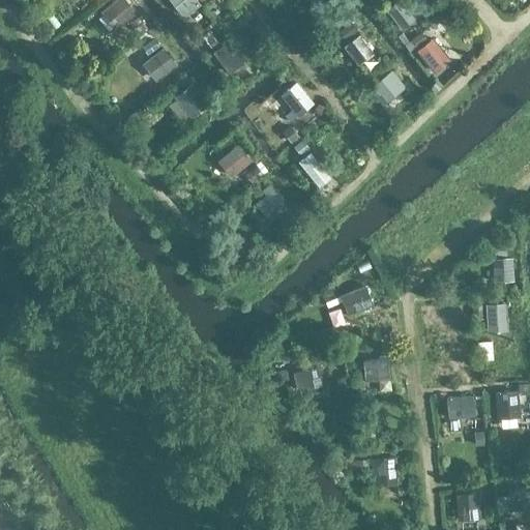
[(137,12),(126,0),(113,0),(99,10),(115,30),(137,12)]
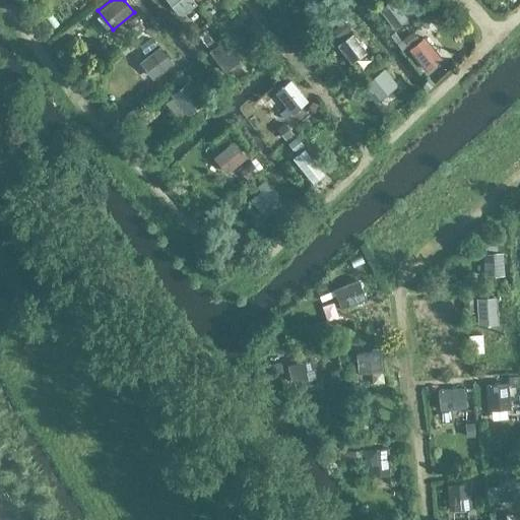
[(197,4),(193,0),(166,0),(170,5),(180,17),(197,4)]
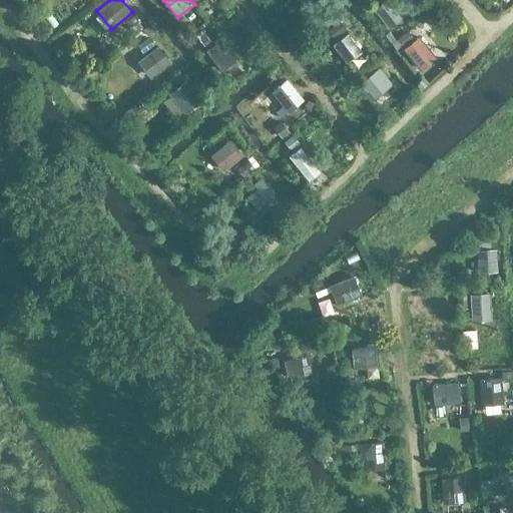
[(384,0),(373,8),(388,27),(402,17),(389,0),(384,0)]
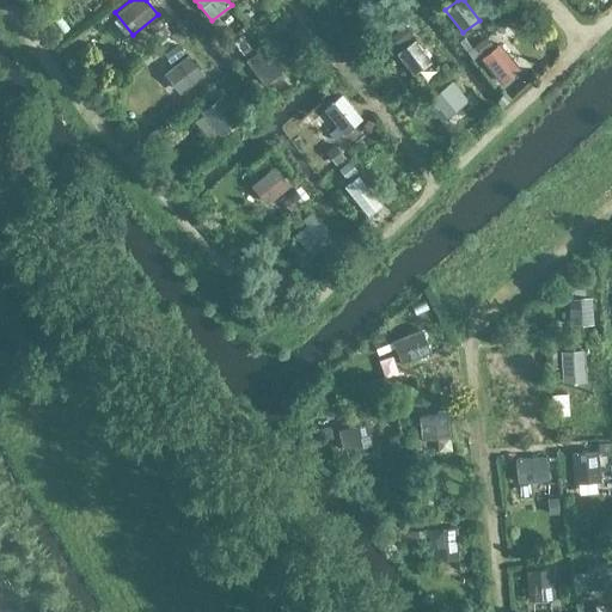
[(160,19),(151,26),(160,38),(170,31),(160,19)]
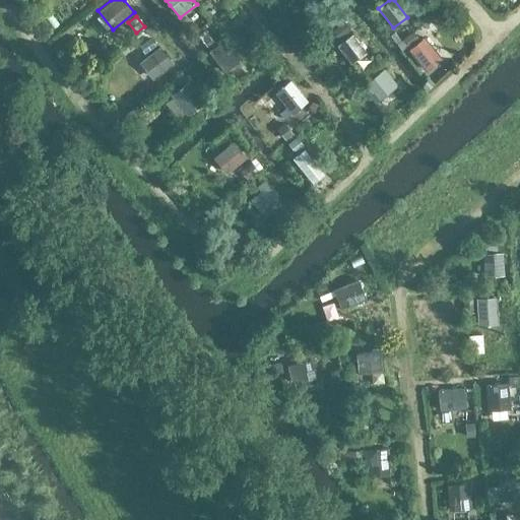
[(344,21),(332,29),(339,39),(350,30),(344,21)]
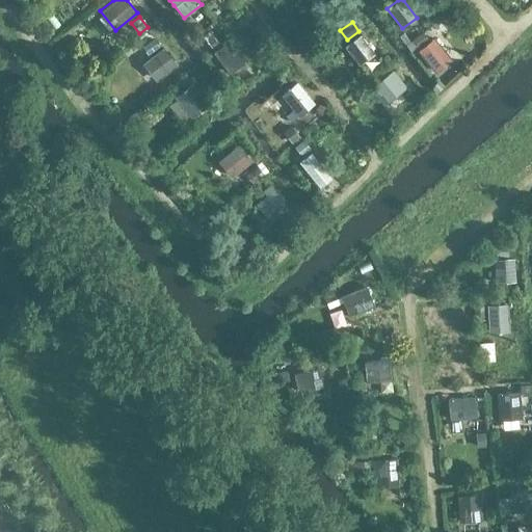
[(153,25),(148,30),(154,36),(159,31),(153,25)]
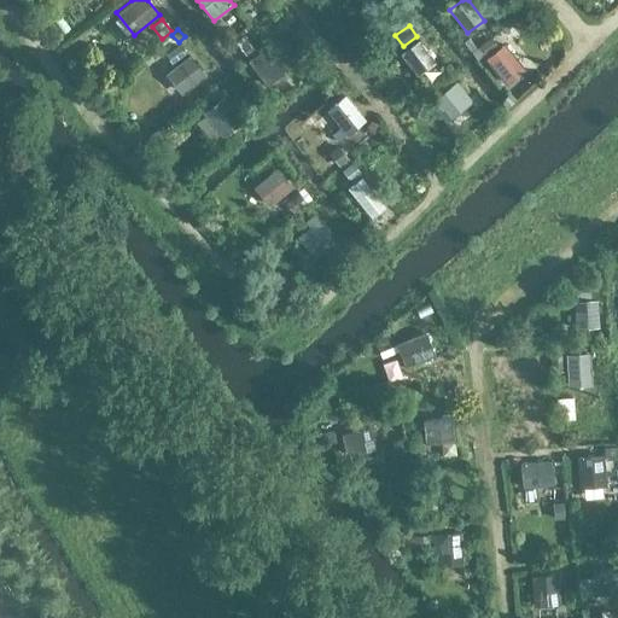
[(244,35),(235,41),(246,54),(254,50),(244,35)]
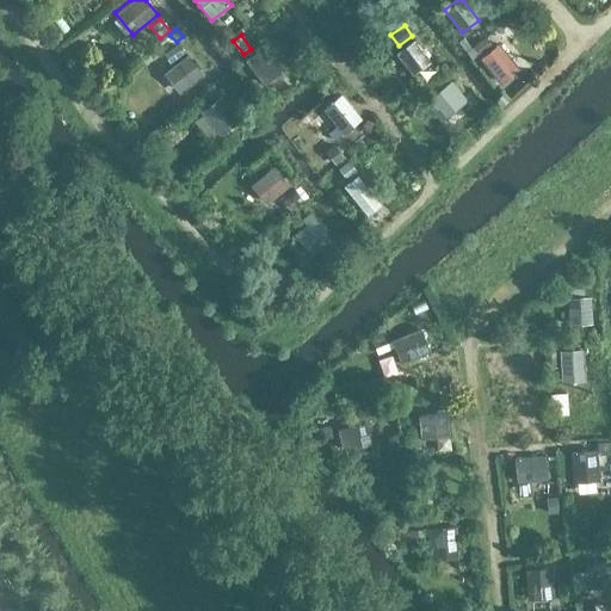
[(485,36),(474,45),(481,55),(492,45),(485,36)]
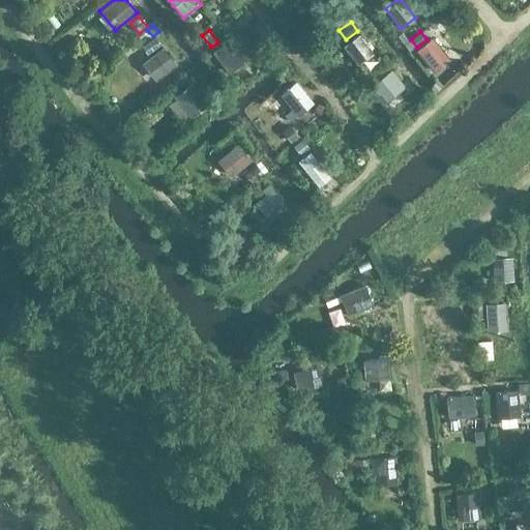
[(374,53),(359,34),(344,46),(357,64),(374,53)]
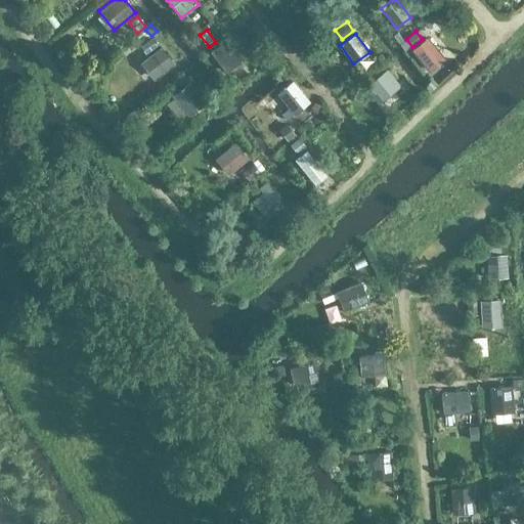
[(410,49),(428,72),(445,58),(428,36),(410,49)]
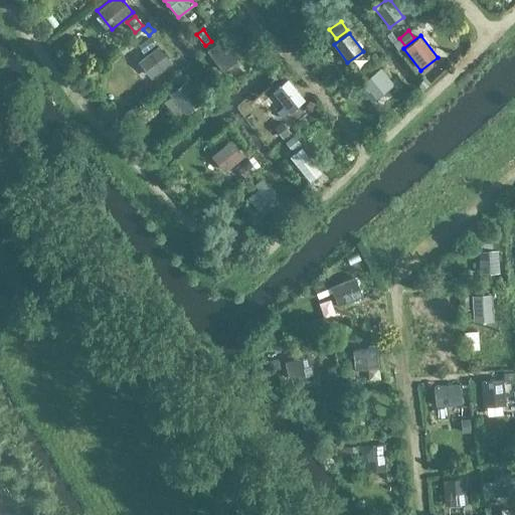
[(149,37),(138,45),(144,52),(154,44),(149,37)]
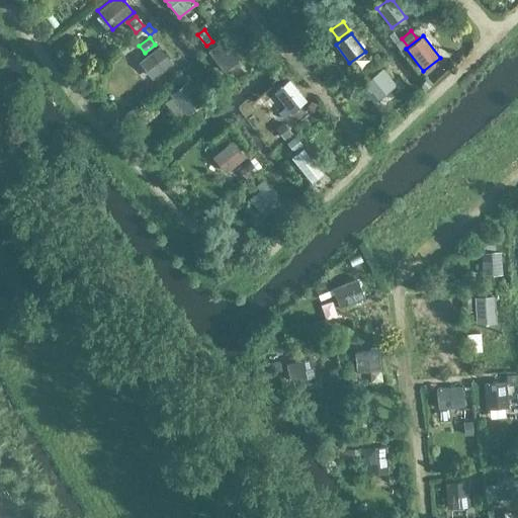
[(240,60),(225,38),(207,51),(224,72),(240,60)]
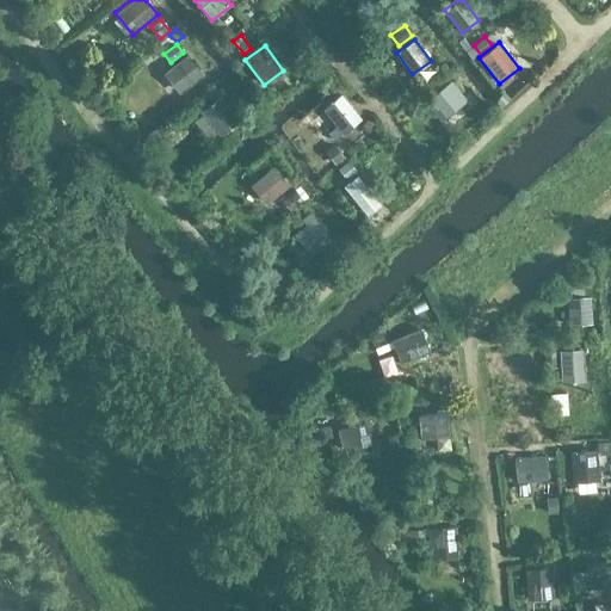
[(187,54),(164,72),(179,93),(204,74),(187,54)]
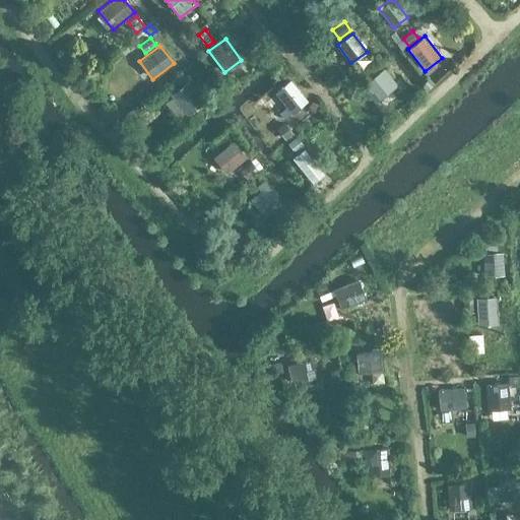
[(384,69),(364,85),(378,103),(398,87),(384,69)]
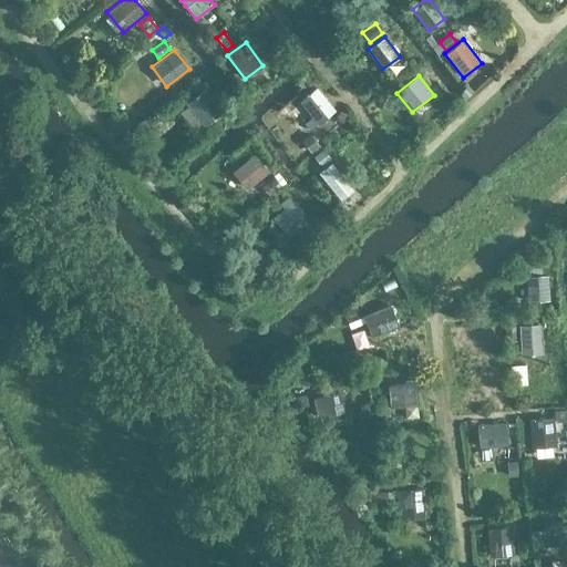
[(197,79),(186,88),(192,94),(203,85),(197,79)]
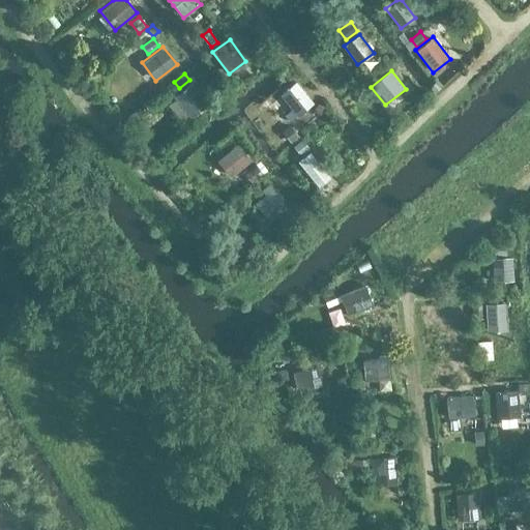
[(296,81),(280,94),(287,104),(291,100),(300,113),(314,102),(296,81)]
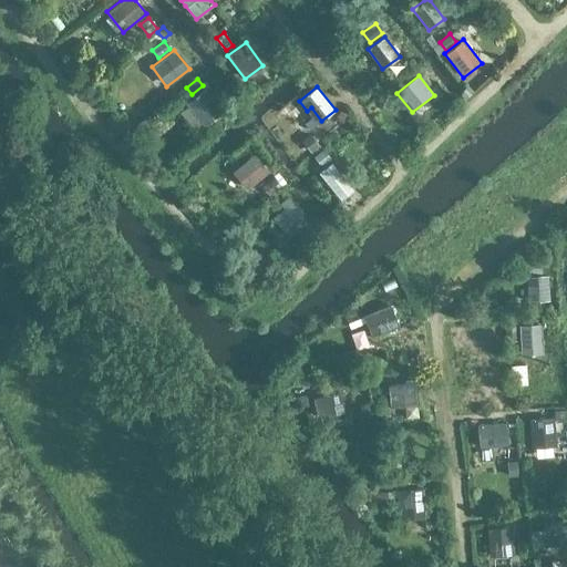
[(222,111),(205,89),(186,103),(203,125),(222,111)]
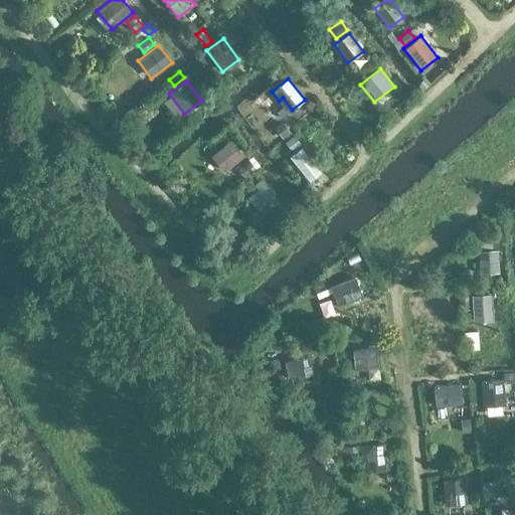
[(356,88),(347,96),(352,102),(361,95),(356,88)]
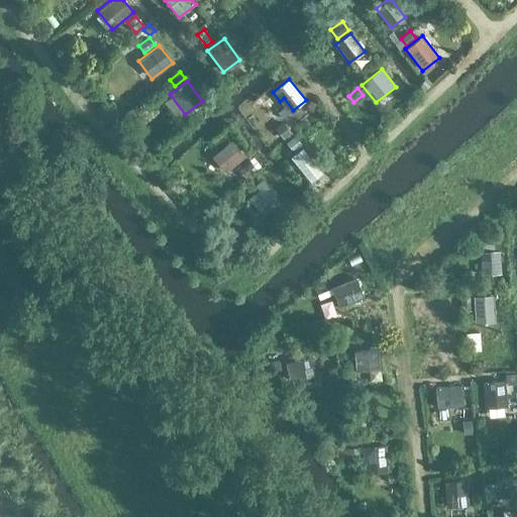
[(283,122),(276,128),(284,138),(291,133),(283,122)]
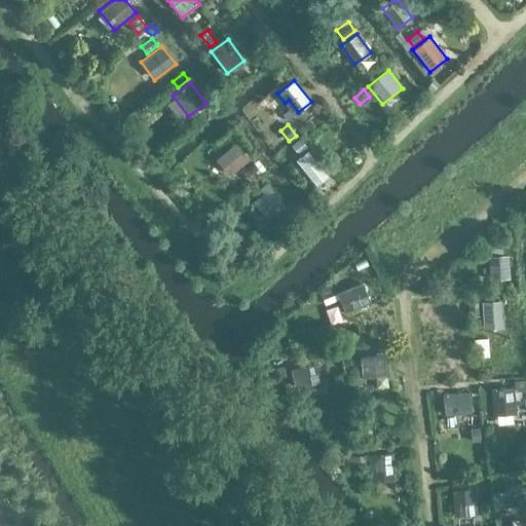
[(299,138),(291,145),(299,154),(307,148),(299,138)]
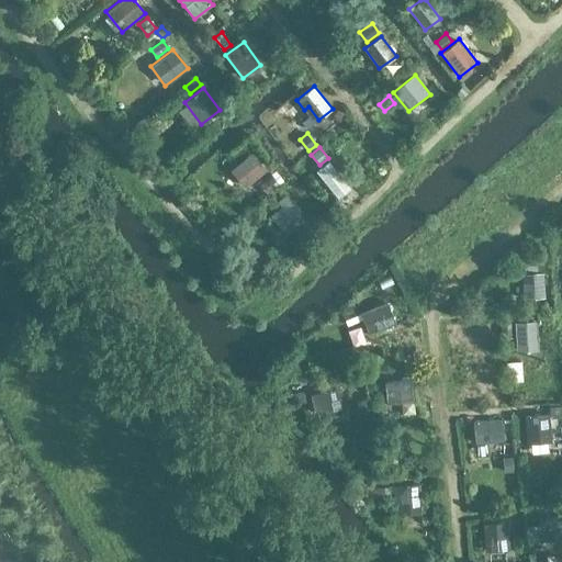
[(253,153),(231,170),(246,188),(267,171),(253,153)]
